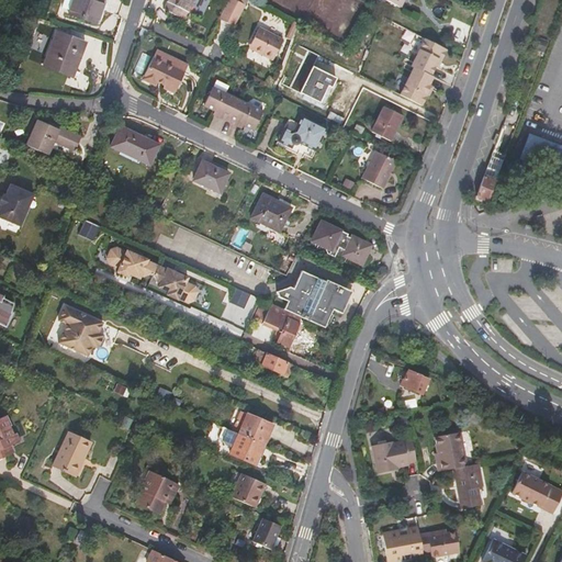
[(75,0),(70,14),(98,24),(105,0),(75,0)]
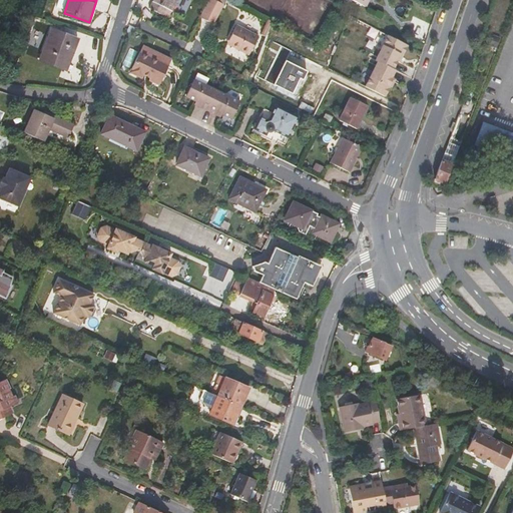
[(177,0),(153,0),(150,8),(163,15),(166,9),(172,11),(177,0)]
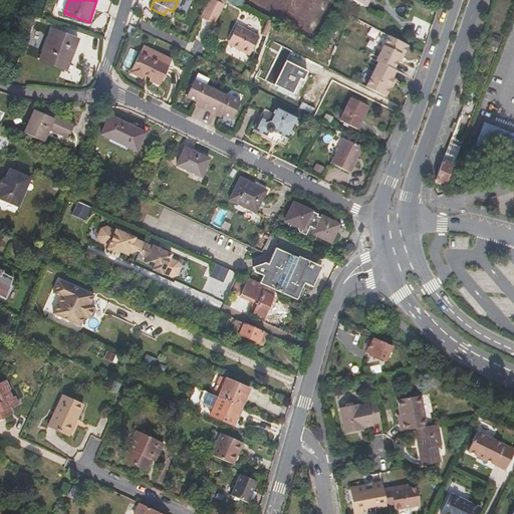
[(226,5),(215,0),(211,0),(203,18),(216,24),(226,5)]
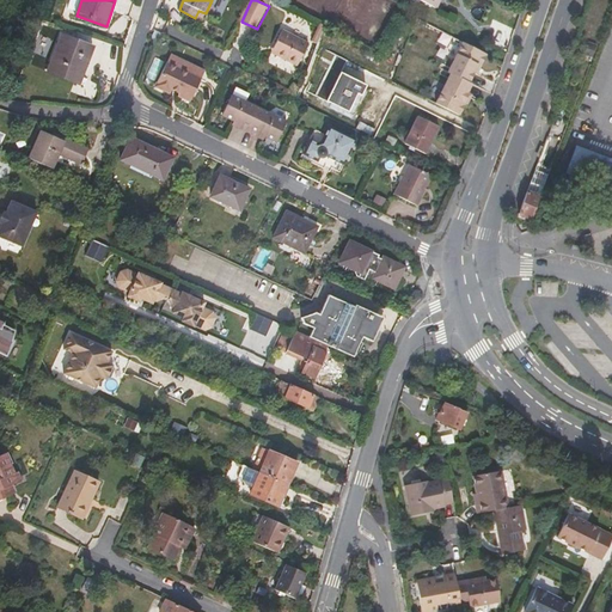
[(323,24),(313,43),(318,46),(328,28),(323,24)]
